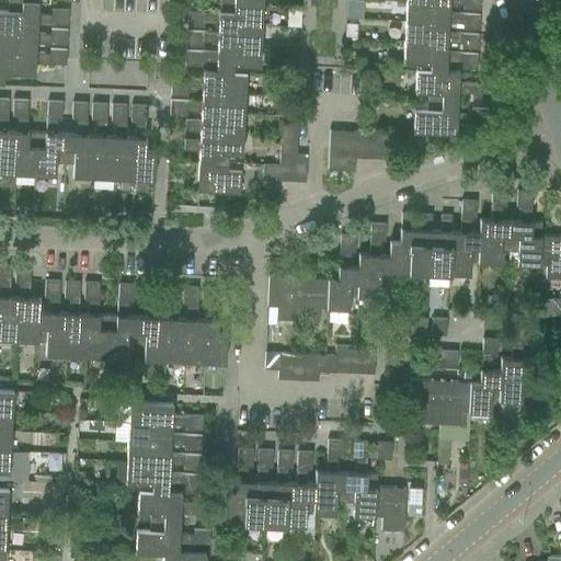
[(405,0),(405,1),(434,2),(434,12),(448,12),(448,3),(462,3),(461,9),(480,10),(480,0),(405,0)]
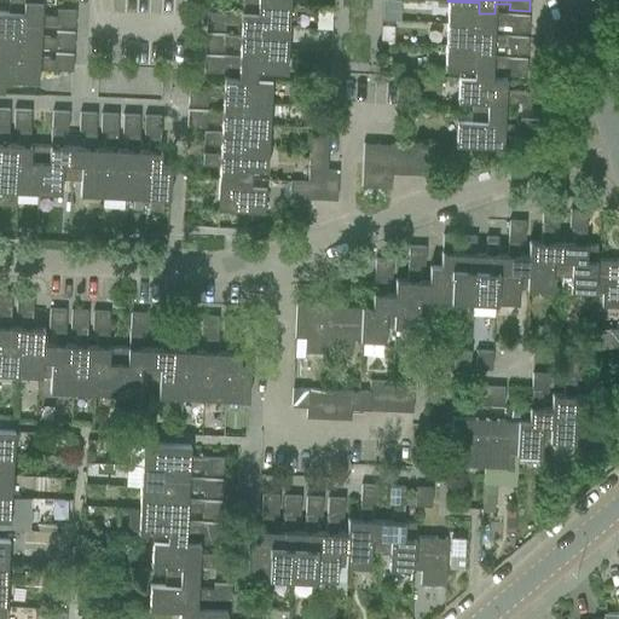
[(0,10),(0,33),(24,35),(24,24),(41,25),(74,27),(75,11),(57,11),(57,16),(41,15),(41,13),(42,3),(10,1),(10,11),(0,10)]
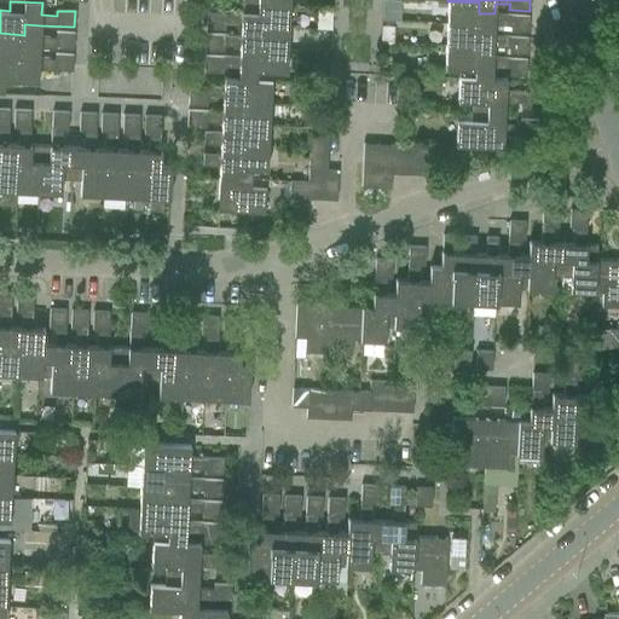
[(447,1),(446,23),(478,24),(478,35),(493,36),(493,25),(509,25),(509,32),(528,32),(528,16),(495,13),(479,13),(479,3),(447,1)]
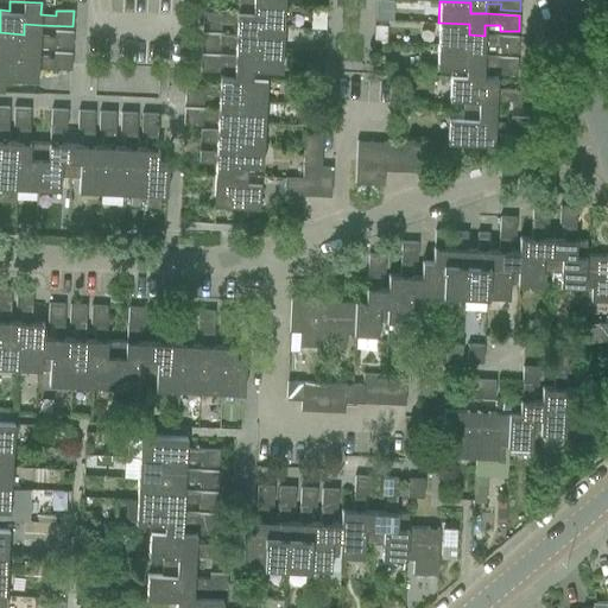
[(238,24),(236,35),(252,36),(253,25),(284,26),(284,5),(239,2),(238,13),(204,12),(203,27),(222,29),(222,24),(238,24)]
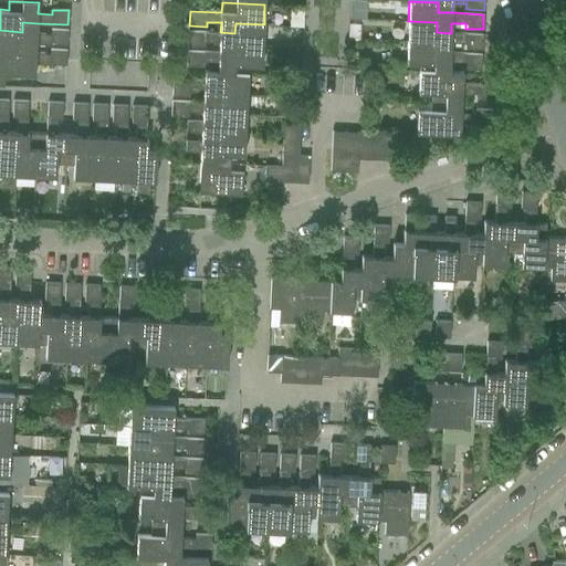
[(289,9),(287,27),(302,28),(303,10),(289,9)]
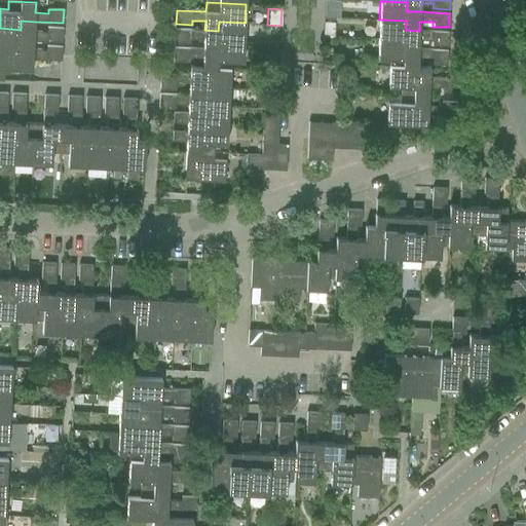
[(379,20),(378,38),(405,39),(405,48),(418,49),(418,40),(431,40),(431,45),(448,46),(449,32),(419,31),(406,30),(406,21),(379,20)]
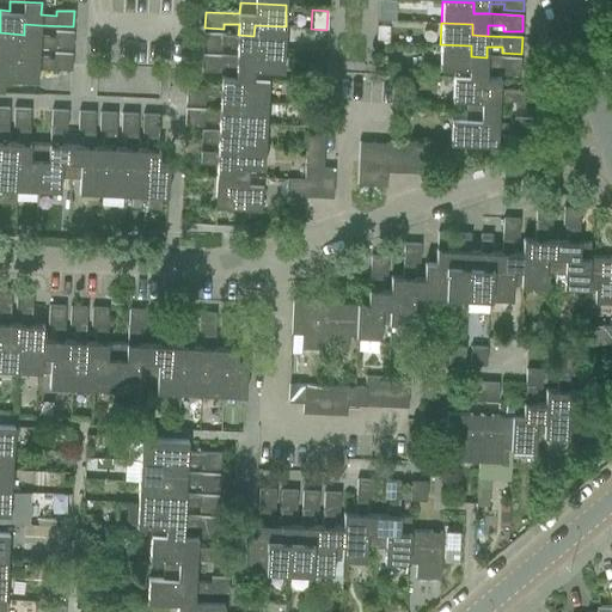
[(0,32),(0,54),(23,56),(23,46),(40,47),(72,48),(73,31),(56,31),(56,36),(40,35),(41,25),(24,24),(24,35),(0,32)]
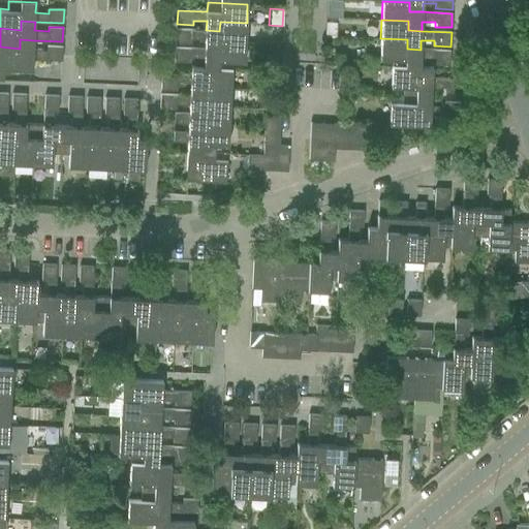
[(206,39),(206,49),(218,50),(219,40),(246,41),(247,23),(220,22),(219,31),(206,30),(177,29),(176,42),(192,43),(192,39),(206,39)]
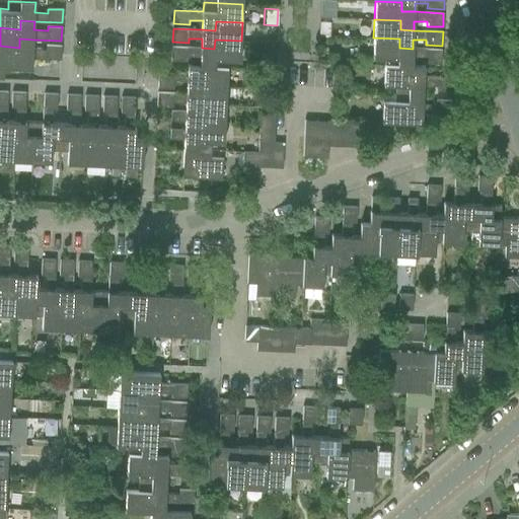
[(384,57),(384,64),(412,66),(413,57),(425,58),(424,63),(441,64),(442,50),(413,49),(399,48),(399,39),(373,38),(372,56),(384,57)]
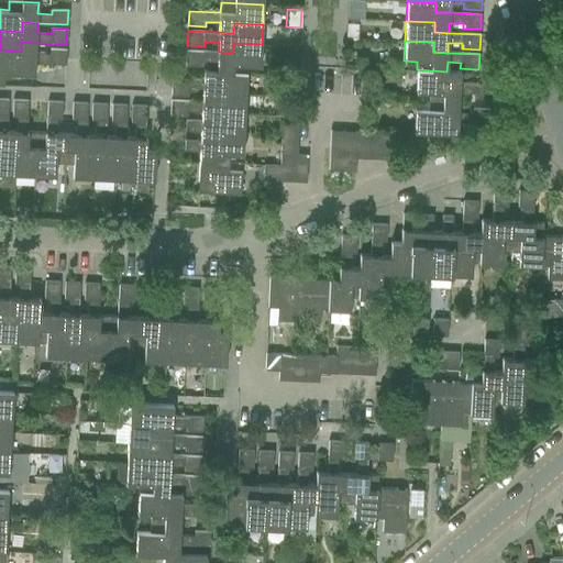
[(0,50),(0,70),(6,72),(35,73),(35,63),(64,64),(65,64),(65,63),(66,48),(51,48),(51,53),(36,52),(36,43),(21,42),(21,52),(0,50)]
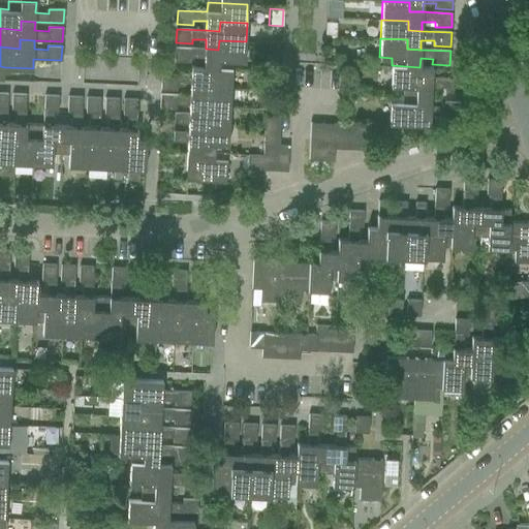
[(206,58),(205,68),(231,70),(232,61),(245,61),(246,41),(219,40),(218,50),(206,49),(176,48),(175,61),(191,62),(191,58),(206,58)]
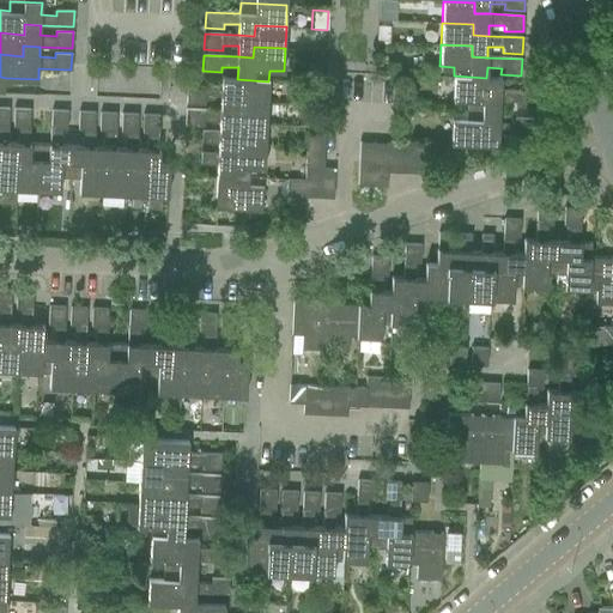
[(467,101),(467,110),(498,111),(499,101),(514,102),(514,107),(534,108),(534,91),(499,89),(501,78),(486,78),(454,76),(453,99),(467,101)]
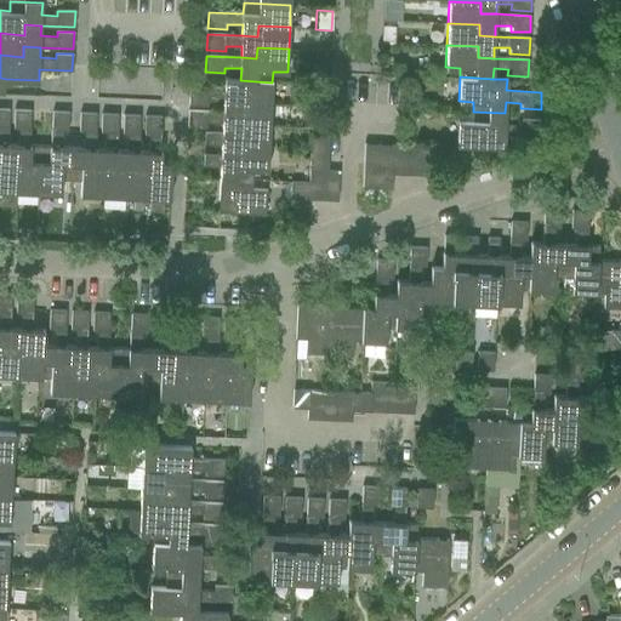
[(223,101),(223,112),(239,113),(240,102),(271,103),(272,83),(240,80),(226,79),(224,90),(189,89),(189,104),(208,106),(208,100),(223,101)]
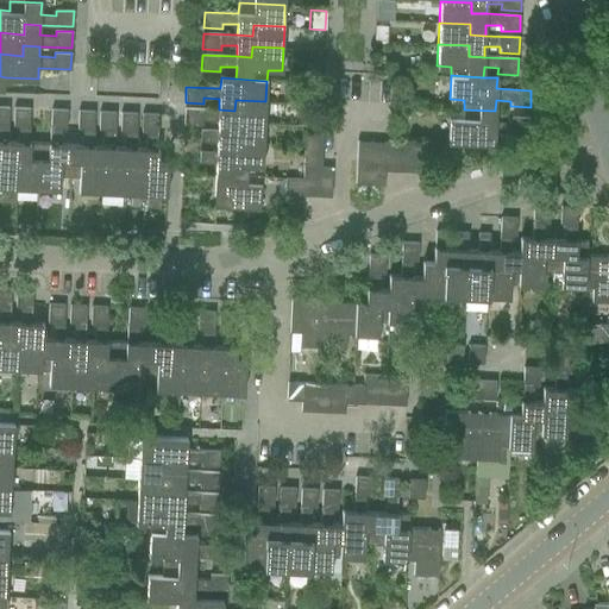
[(219,120),(218,131),(233,132),(234,121),(265,123),(265,101),(236,100),(234,111),(219,110),(184,108),(184,124),(203,125),(203,119),(219,120)]
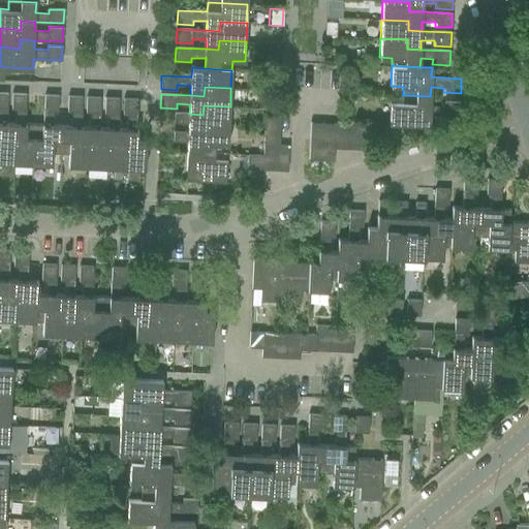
[(0,162),(14,163),(16,135),(6,135),(6,122),(8,93),(0,92),(0,162)]
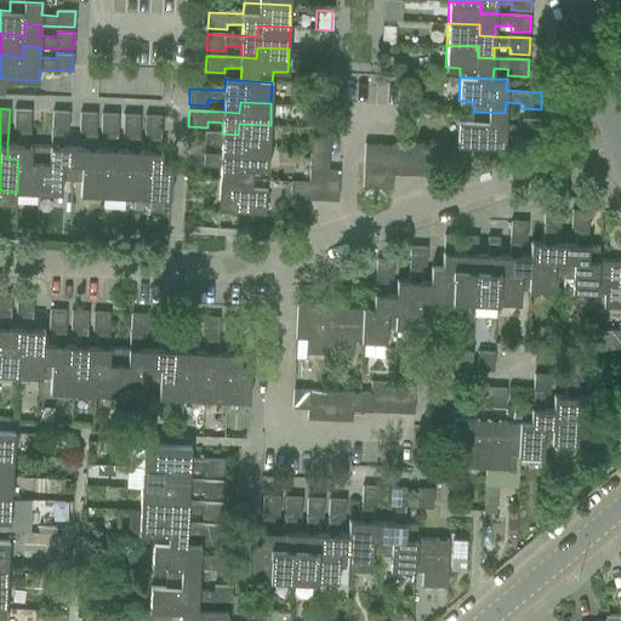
[(17,192),(38,193),(40,144),(29,144),(30,110),(15,109),(13,127),(20,129),(18,143),(7,143),(7,159),(18,159),(17,192)]
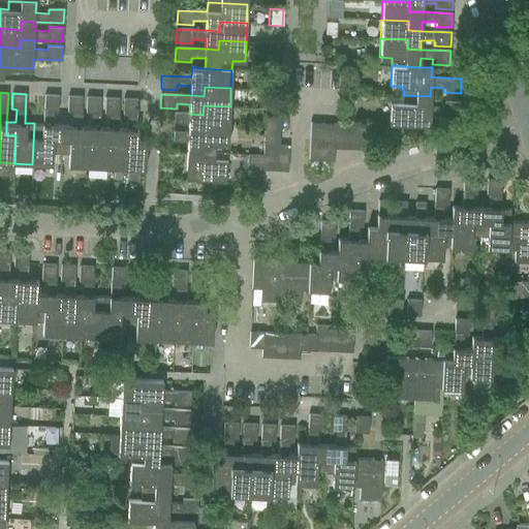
[(52,152),(60,152),(61,125),(52,124),(52,111),(58,112),(59,95),(44,94),(43,124),(34,123),(32,164),(52,164),(52,152)]
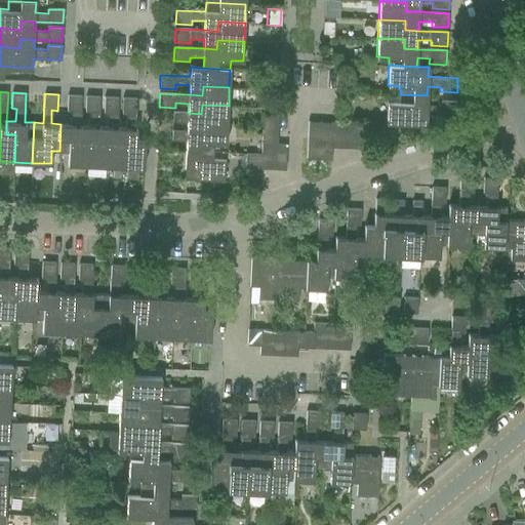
[(67,164),(87,165),(88,138),(79,137),(80,124),(81,95),(68,94),(67,111),(71,111),(70,124),(61,124),(59,151),(68,152),(67,164)]
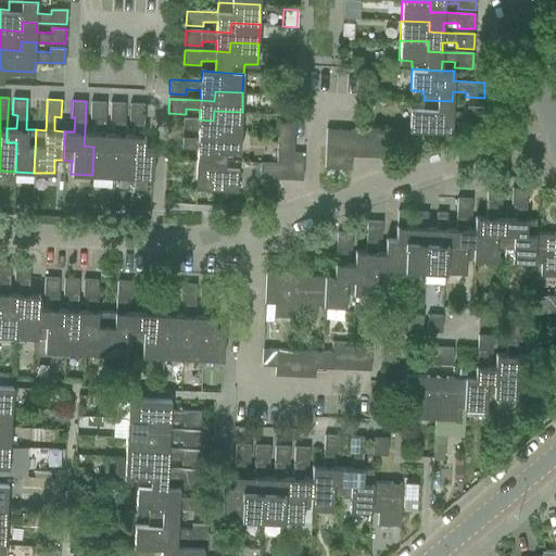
[(452,101),(424,100),(422,109),(409,108),(408,129),(451,131),(451,121),(482,123),(483,108),(465,106),(465,112),(452,111),(452,101)]
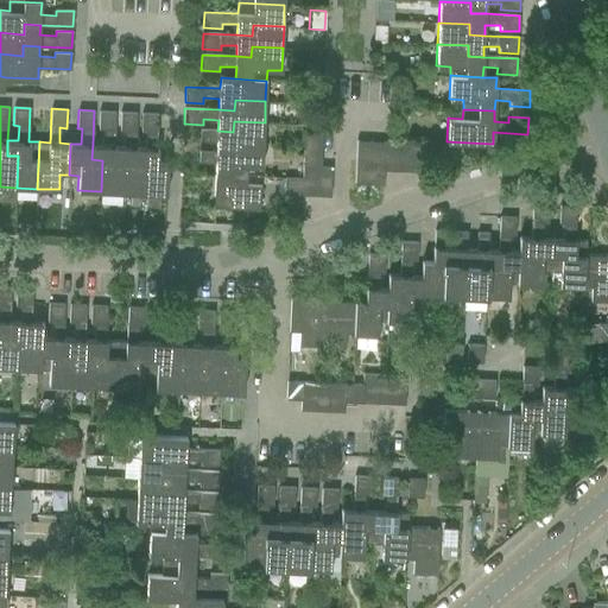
[(101,191),(122,192),(124,162),(113,160),(114,145),(115,112),(100,111),(99,130),(103,130),(102,145),(93,144),(92,159),(102,160),(101,191)]
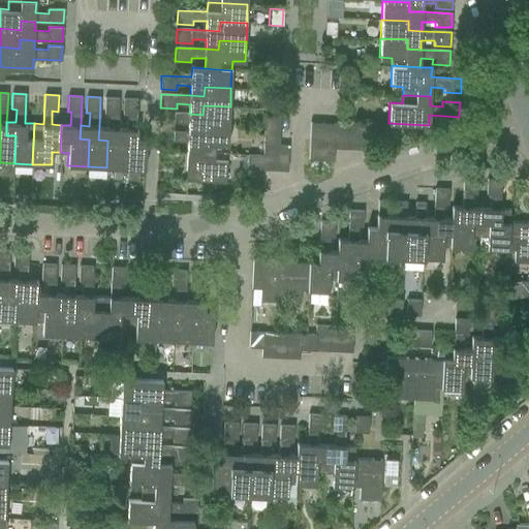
[(106,167),(125,168),(127,141),(117,141),(118,127),(119,98),(105,97),(104,113),(109,114),(109,127),(99,126),(98,139),(107,141),(106,167)]
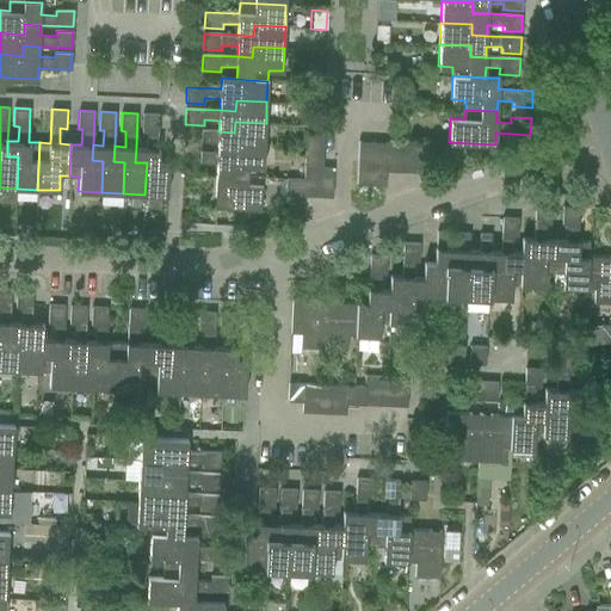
[(147,162),(144,195),(166,196),(168,164),(158,164),(159,148),(158,148),(159,113),(143,113),(142,133),(148,133),(147,147),(136,147),(135,162),(147,162)]
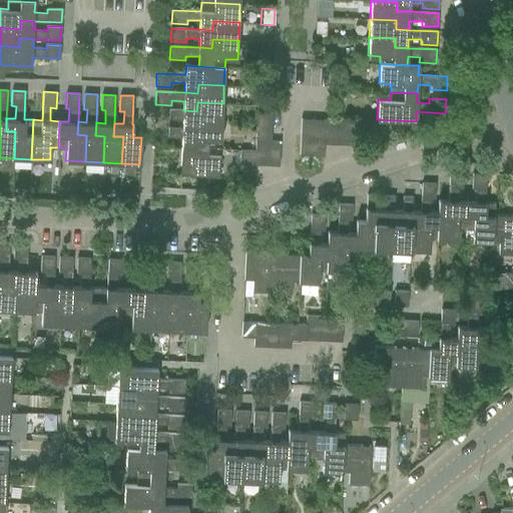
[(183,119),(182,128),(196,129),(196,120),(222,121),(223,103),(197,102),(196,111),(183,110),(169,109),(169,118),(183,119)]
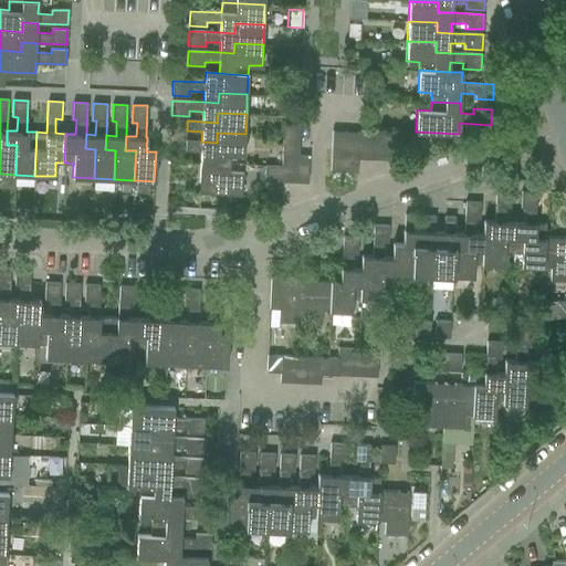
[(282,155),(296,155),(299,155),(300,126),(283,125),(282,155)]
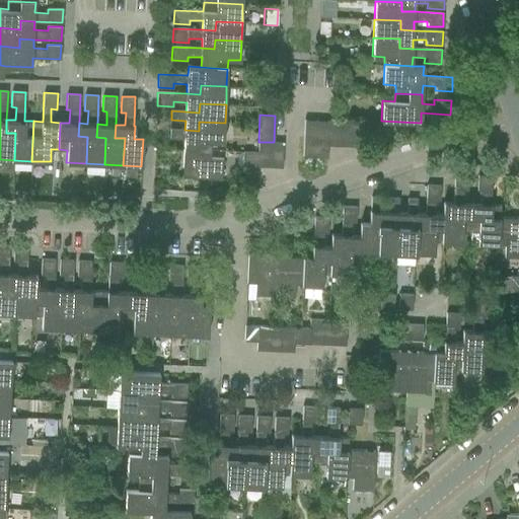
[(304,120),(303,144),(315,145),(316,121),(304,120)]
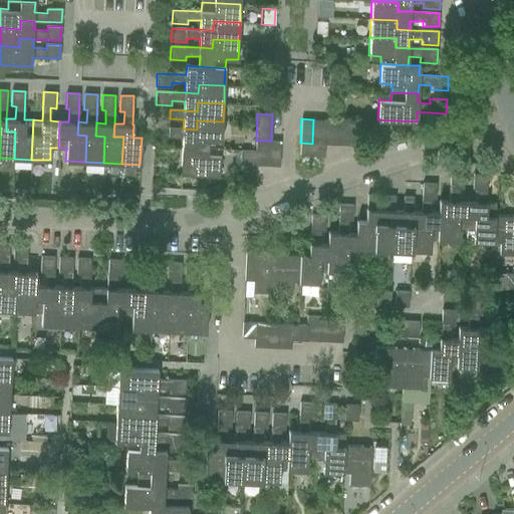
[(312,144),(324,144),(325,119),(313,119),(312,144)]
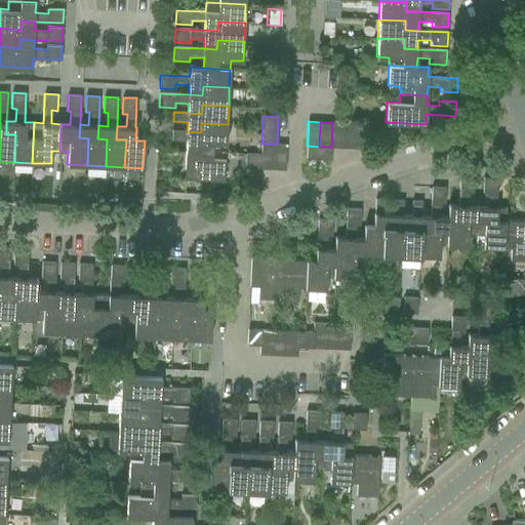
[(332,147),(344,148),(346,123),(332,122),(331,147),(332,147)]
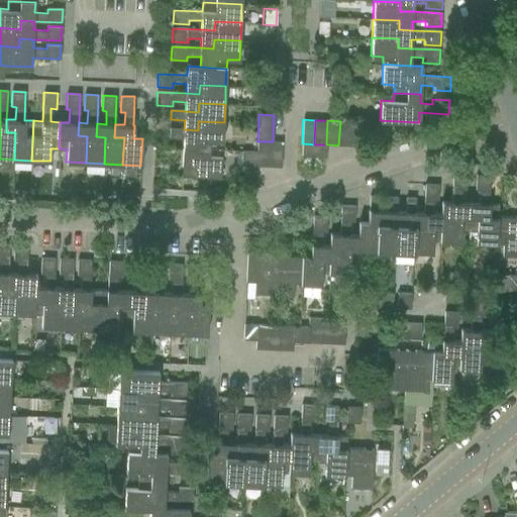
[(183,138),(183,148),(209,149),(210,141),(223,141),(224,122),(198,121),(198,130),(184,129),(170,128),(170,138),(183,138)]
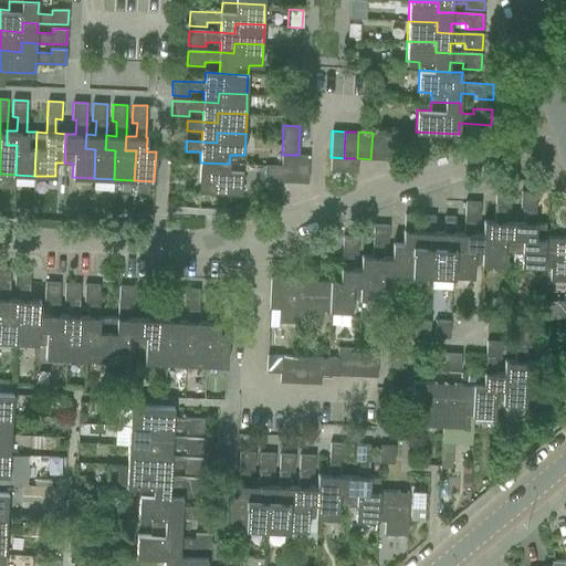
[(386,133),(373,133),(370,159),(385,160),(386,133)]
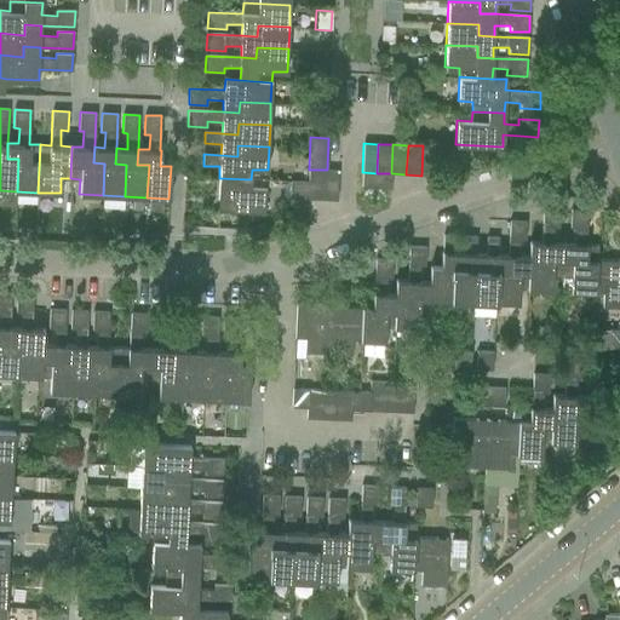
[(437,147),(423,145),(422,176),(436,176),(437,147)]
